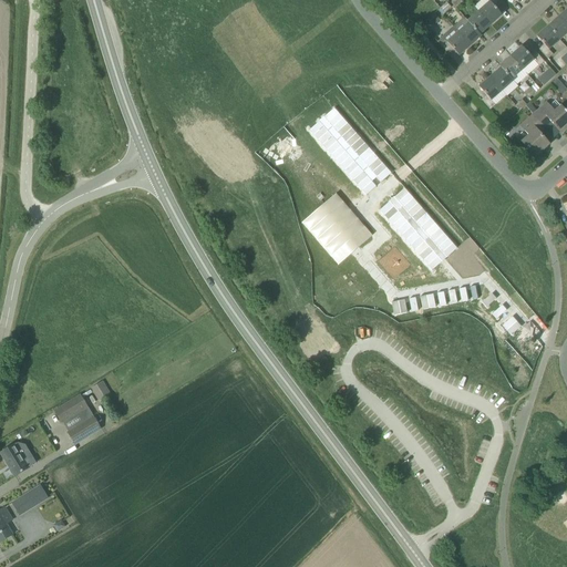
[(494,7),(500,2),(497,0),(487,0),(490,1),(478,11),(491,24),(502,14),(494,7)]
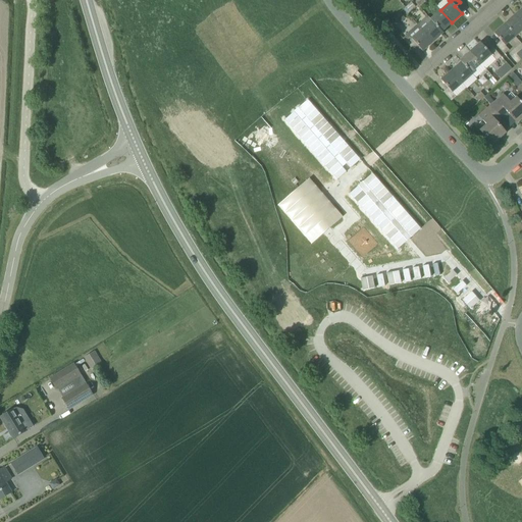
[(405,7),(410,12),(415,7),(411,2),(405,7)]
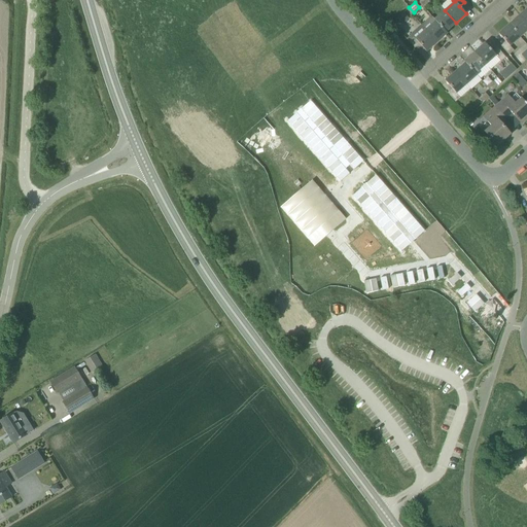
[(436,21),(446,32),(456,23),(445,10),(434,20),(435,22),(436,21)]
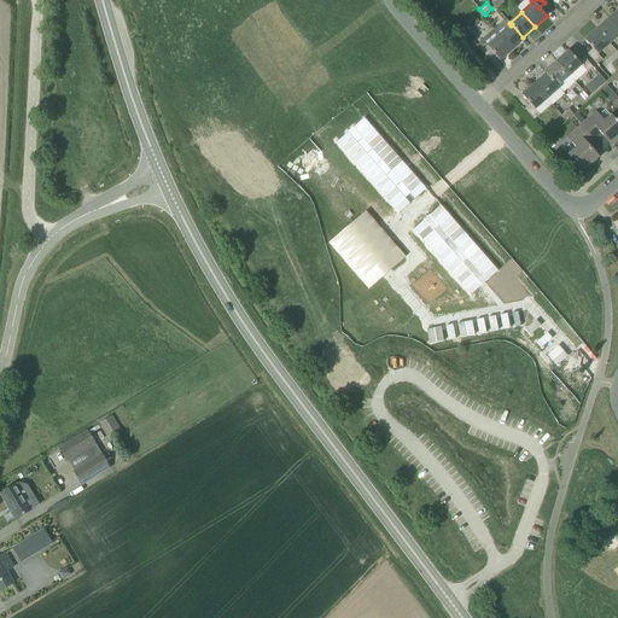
[(473,15),(466,22),(473,29),(481,22),(473,15)]
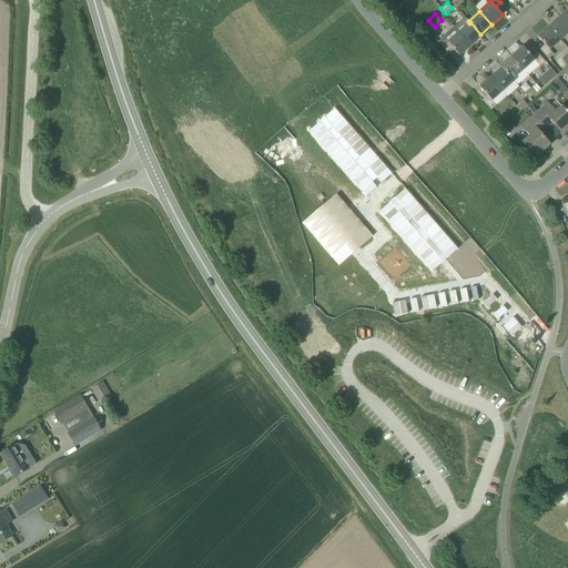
[(567,26),(560,17),(549,27),(560,40),(567,33),(567,26)]
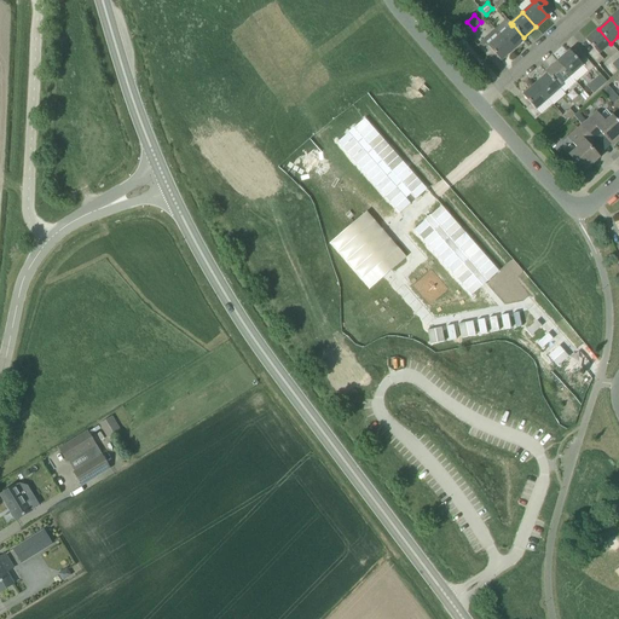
[(525,39),(524,38),(513,24),(512,25),(501,35),(513,50),(525,39)]
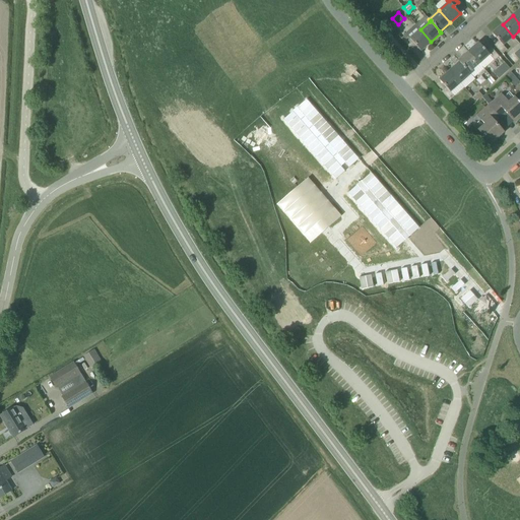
[(405,34),(406,35),(401,39),(409,48),(414,44),(420,51),(431,42),(420,29),(415,24),(405,34)]
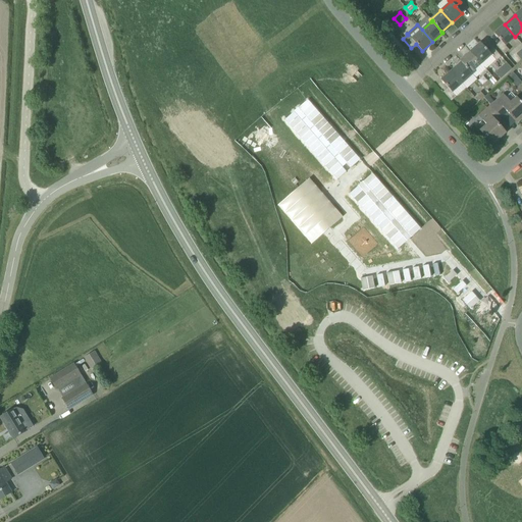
[(505,46),(515,37),(505,24),(494,34),(501,41),(497,45),(505,54),(509,50),(505,46)]
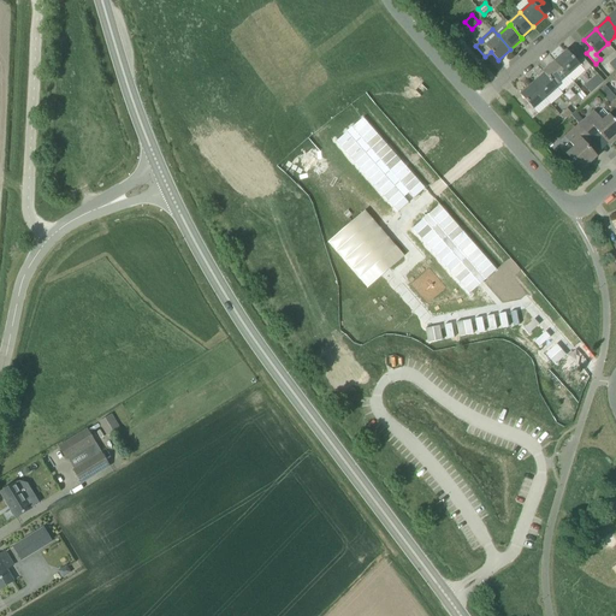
[(555,61),(568,76),(580,65),(586,72),(592,67),(582,57),(576,61),(567,51),(555,61)]
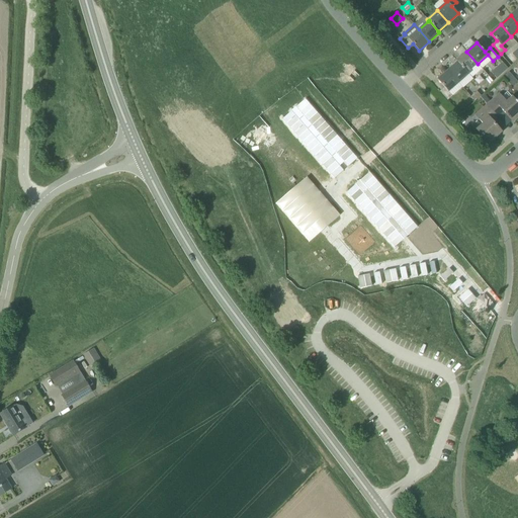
[(478,64),(466,52),(456,61),(457,62),(466,73),(467,72),(478,64)]
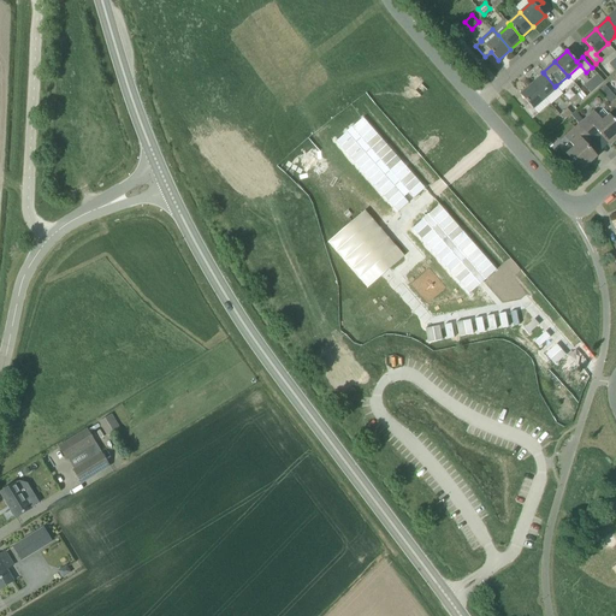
[(555,87),(544,73),(532,84),(545,99),(557,88),(556,86),(555,87)]
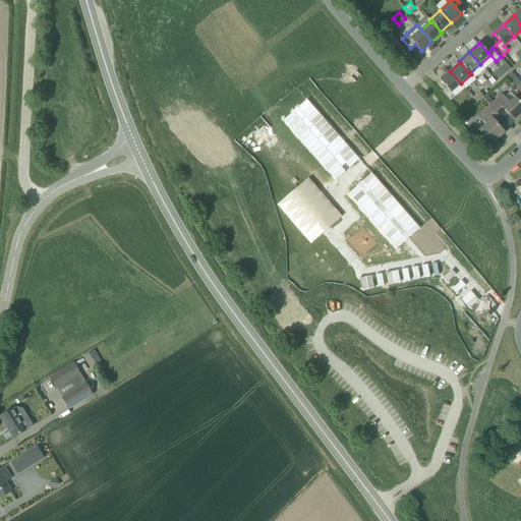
[(506,63),(500,68),(505,73),(511,68),(506,63)]
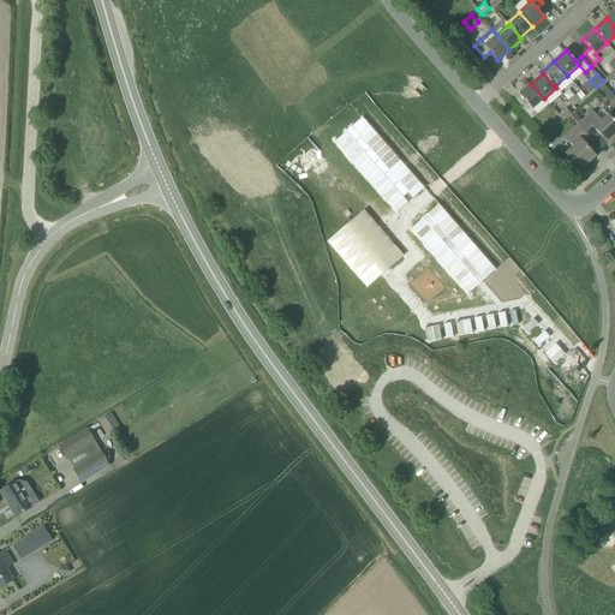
[(523,108),(532,119),(537,114),(532,109),(544,99),(531,84),(519,95),(527,103),(523,108)]
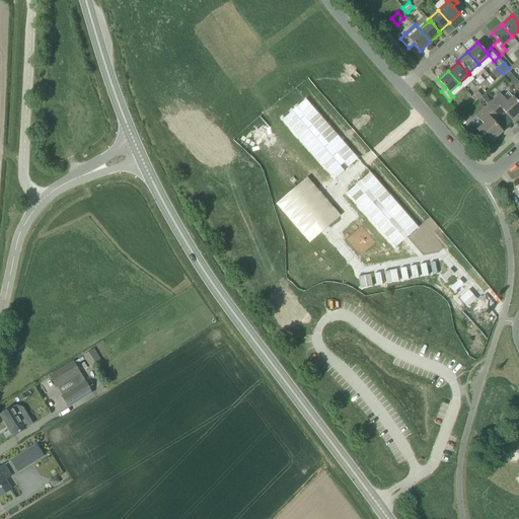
[(510,72),(504,77),(507,80),(513,75),(510,72)]
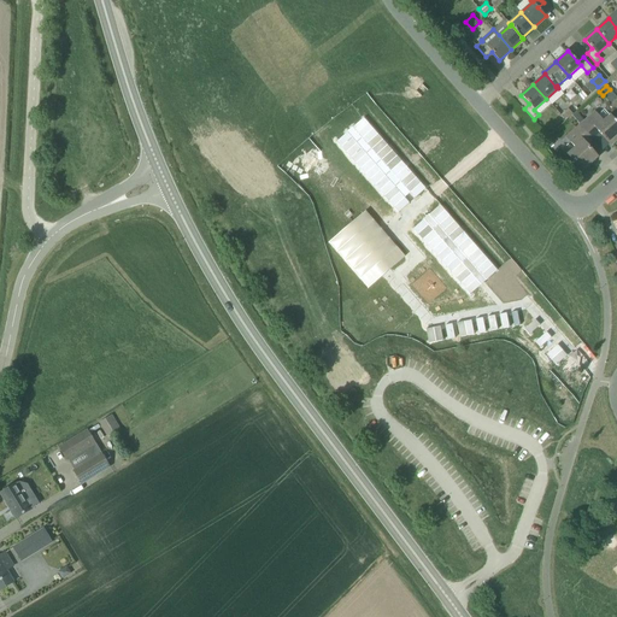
[(570,101),(575,107),(583,101),(577,95),(570,101)]
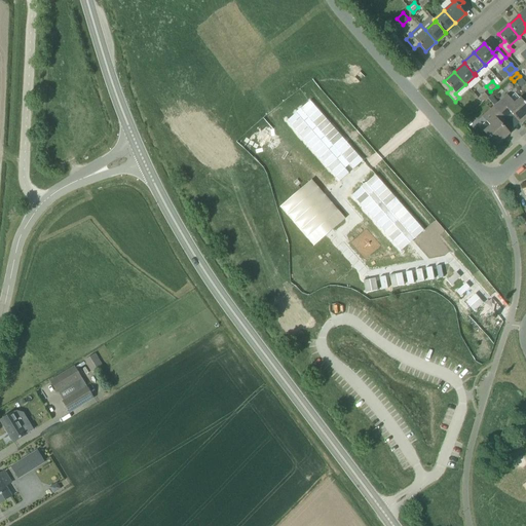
[(484,92),(478,99),(483,103),(487,99),(488,98),(484,92)]
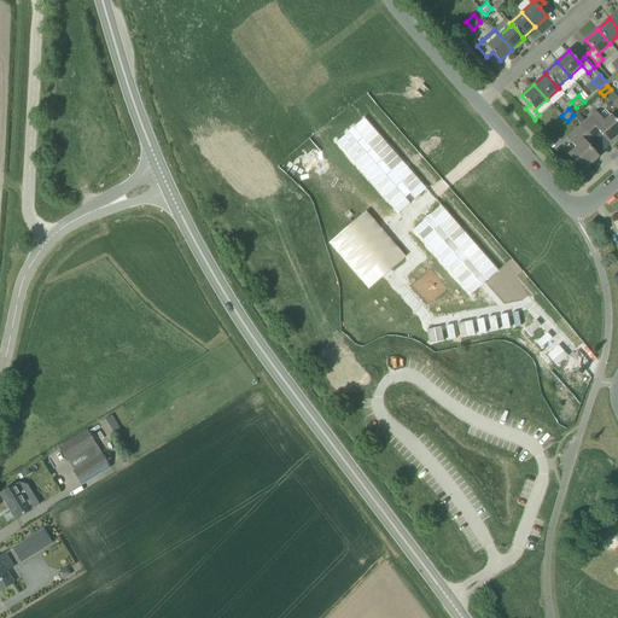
[(573,115),(572,116),(582,126),(586,122),(577,112),(573,115)]
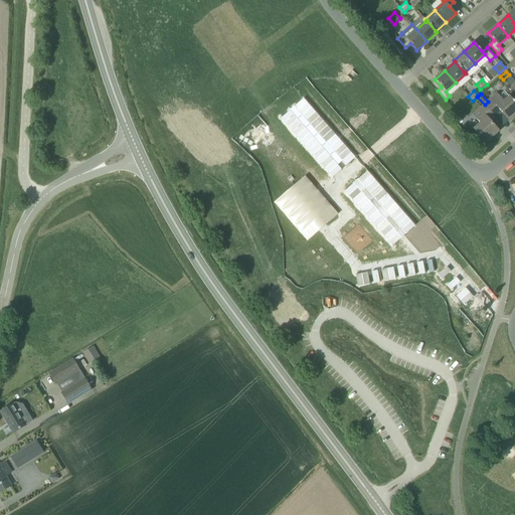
[(501,111),(503,114),(510,122),(514,118),(512,116),(514,114),(514,112),(514,102),(514,101),(510,97),(504,102),(499,96),(497,94),(488,102),(485,105),(495,116),(501,111)]
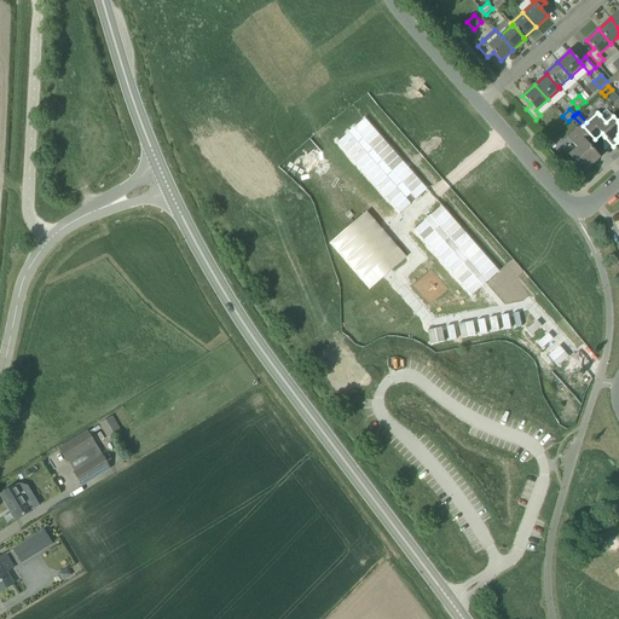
[(568,138),(578,148),(570,155),(584,172),(600,157),(589,145),(595,139),(583,126),(568,138)]
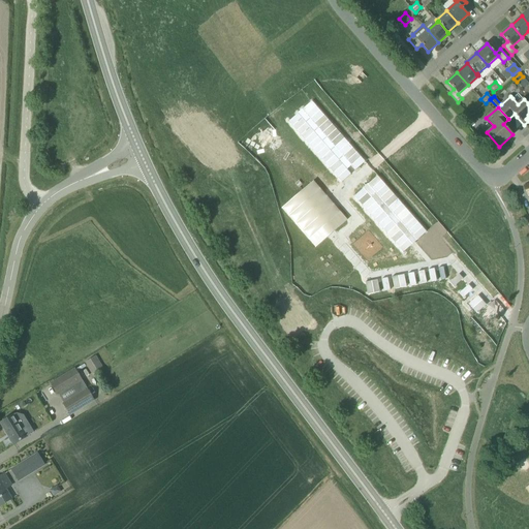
[(96,355),(85,363),(88,368),(99,362),(96,356),(96,355)]
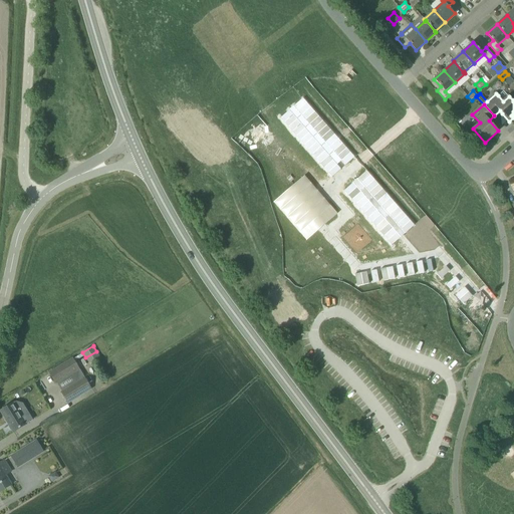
[(61,393),(67,403),(91,389),(72,358),(49,372),(56,383),(70,374),(76,382),(61,393)]
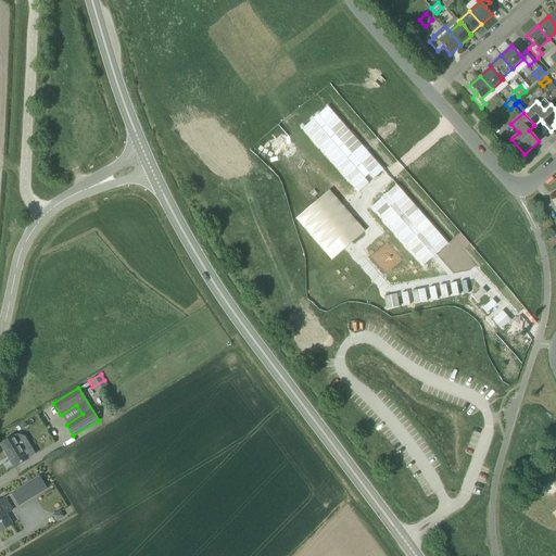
[(28,458),(14,436),(1,444),(14,467),(28,458)]
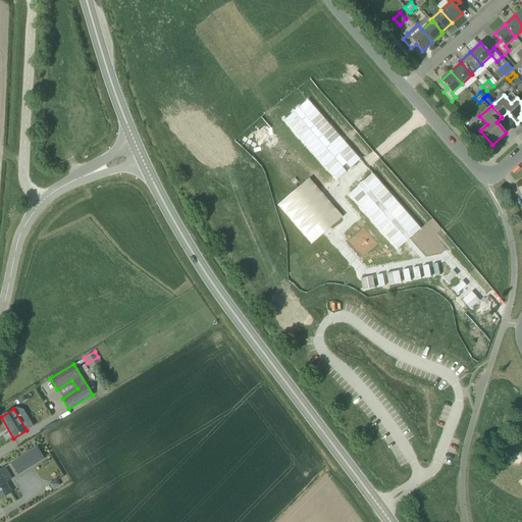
[(11,463),(18,474),(44,459),(37,448),(11,463)]
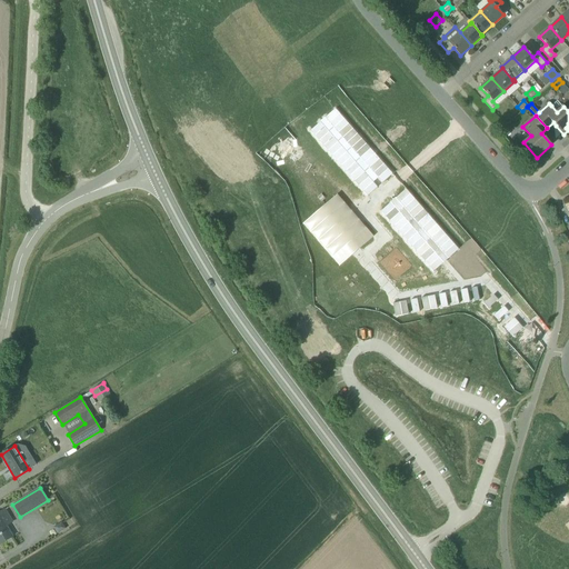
[(12,521),(5,509),(0,512),(0,543),(12,537),(6,526),(12,521)]
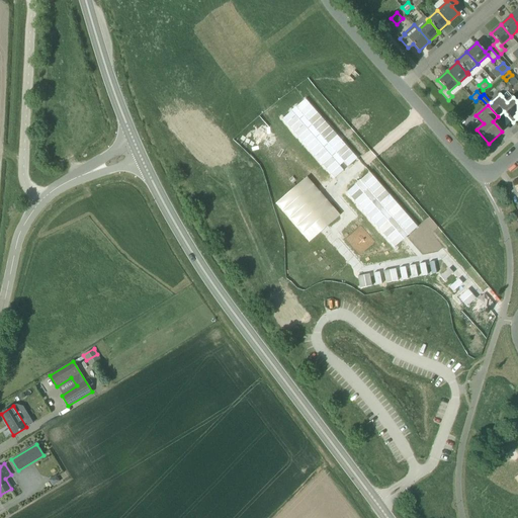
[(56,475),(48,479),(53,487),(60,482),(56,475)]
